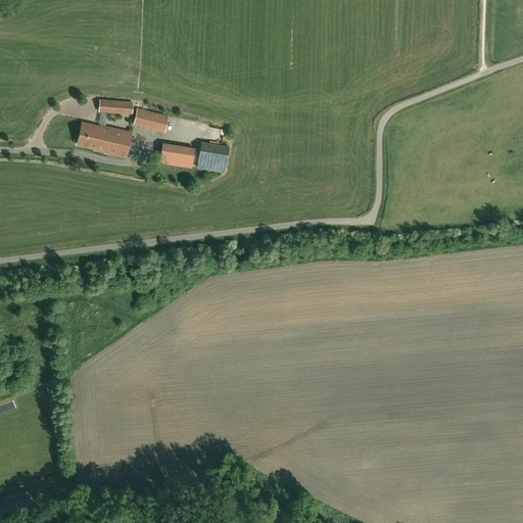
[(133,102),(99,100),(98,112),(132,115),(133,102)]
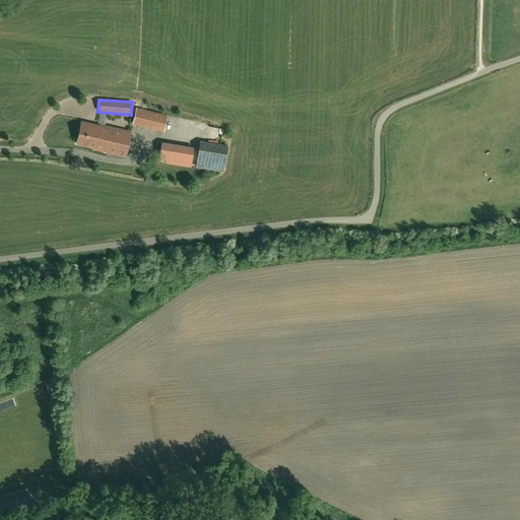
[(168,116),(136,108),(132,125),(164,132),(168,116)]
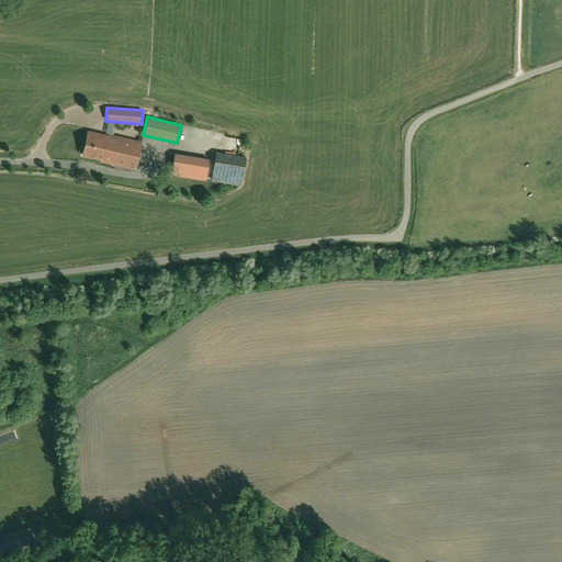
[(112,145),(114,137),(109,135),(108,137),(88,133),(82,155),(103,160),(104,153),(108,154),(110,145),(112,145)]
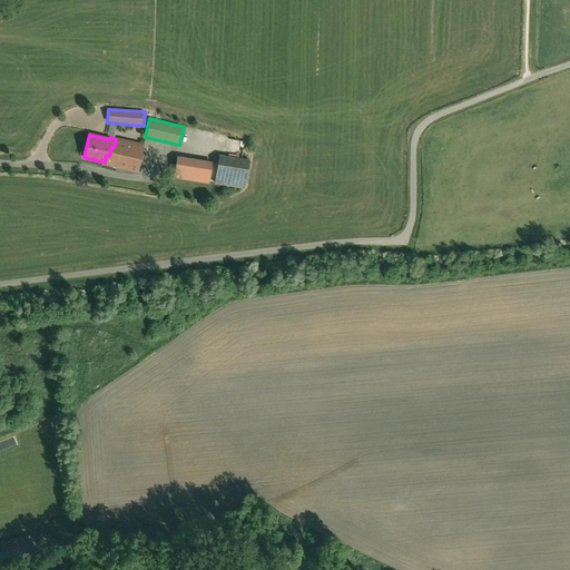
[(106,155),(105,163),(104,164),(137,172),(143,145),(116,139),(114,147),(111,147),(109,156),(106,155)]
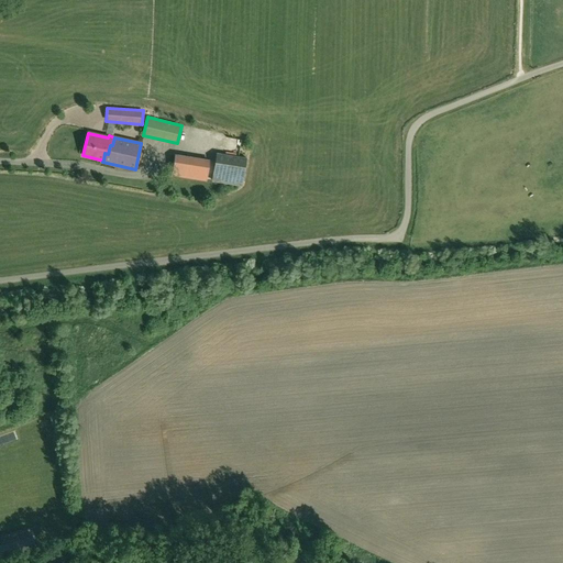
[(242,185),(246,158),(217,153),(212,179),(242,185)]
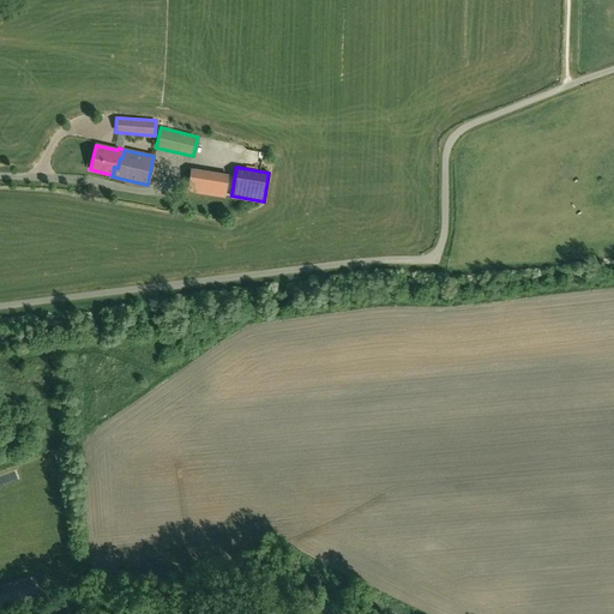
[(228,175),(191,169),(187,191),(224,197),(228,175)]
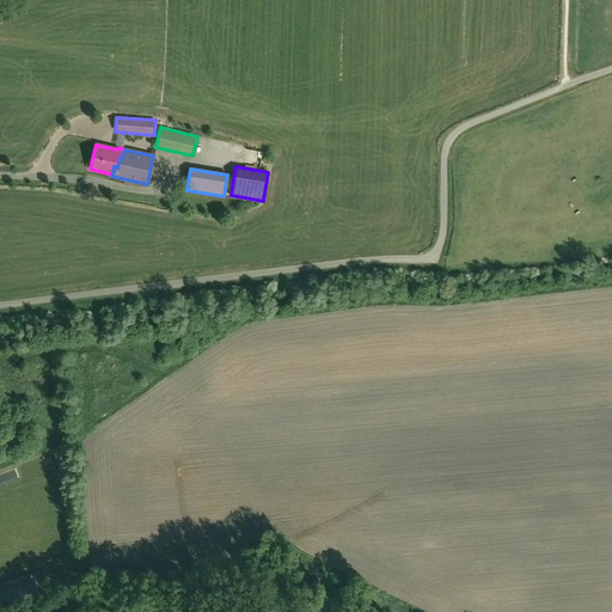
All buildings are outlined.
